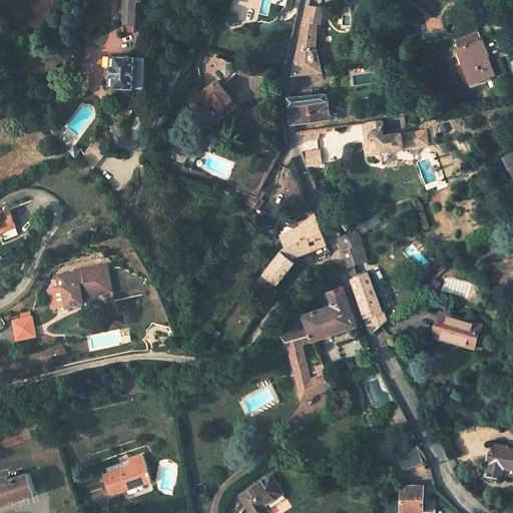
[(133,24),(133,3),(123,2),(122,33),(126,33),(134,33),(135,24),(133,24)]
